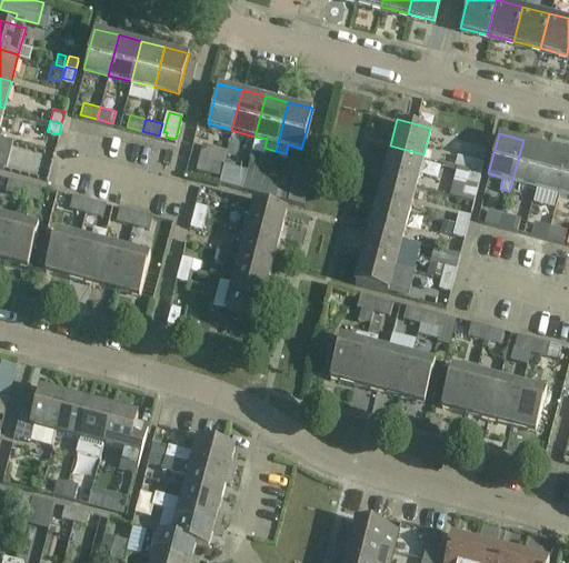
[(523,140),(512,180),(536,186),(546,146),(523,140)]
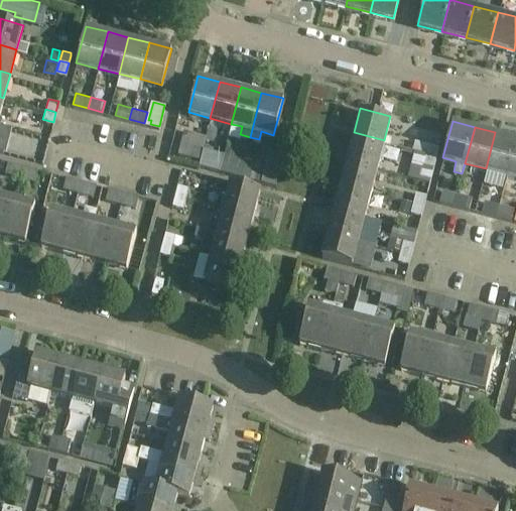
[(177,152),(201,158),(204,147),(208,134),(183,128),(177,152)]
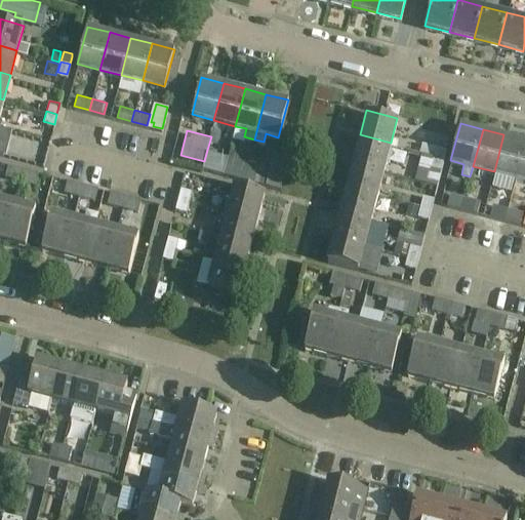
[(354,160),(385,167),(391,143),(360,134),(354,160)]
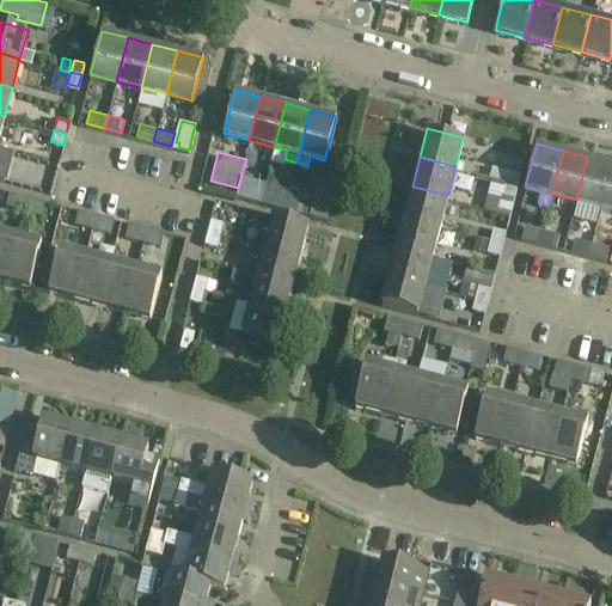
[(611,163),(587,157),(576,200),(601,207),(611,164),(611,163)]
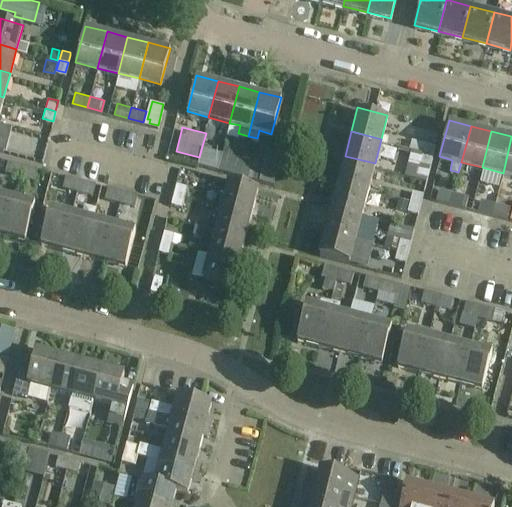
[(409,146),(422,150),(433,153),(435,144),(411,137),(409,146)]
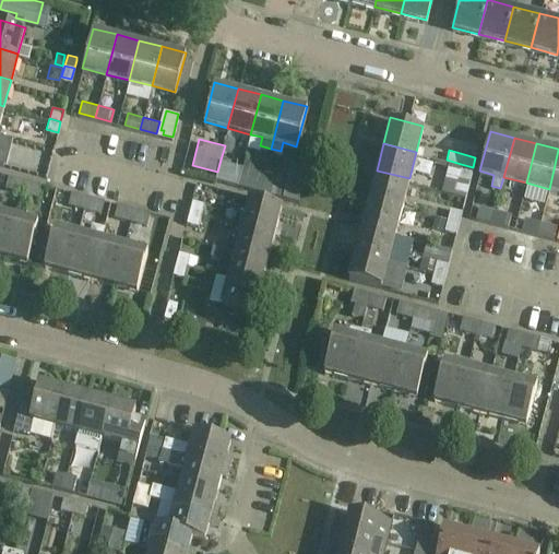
[(558,150),(549,189),(558,191),(558,150)]
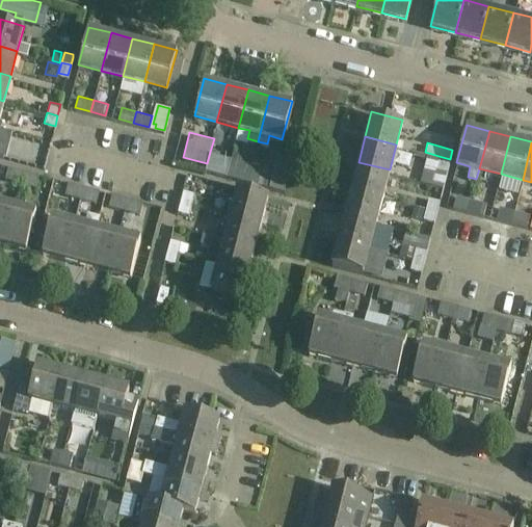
[(33,163),(44,166),(47,155),(36,152),(33,163)]
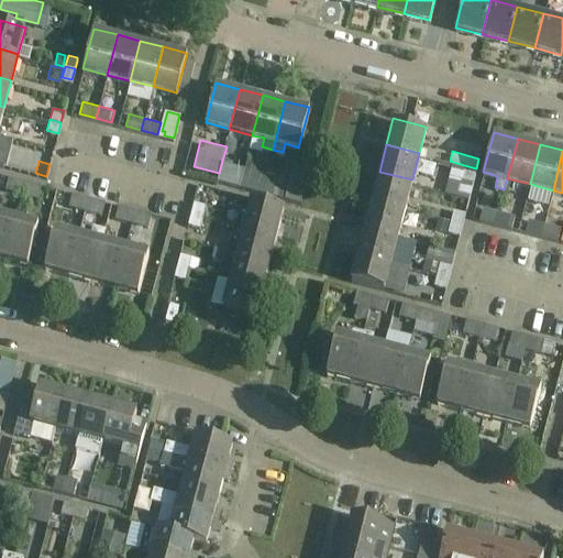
[(222,161),(219,173),(218,181),(236,185),(241,166),(222,161)]
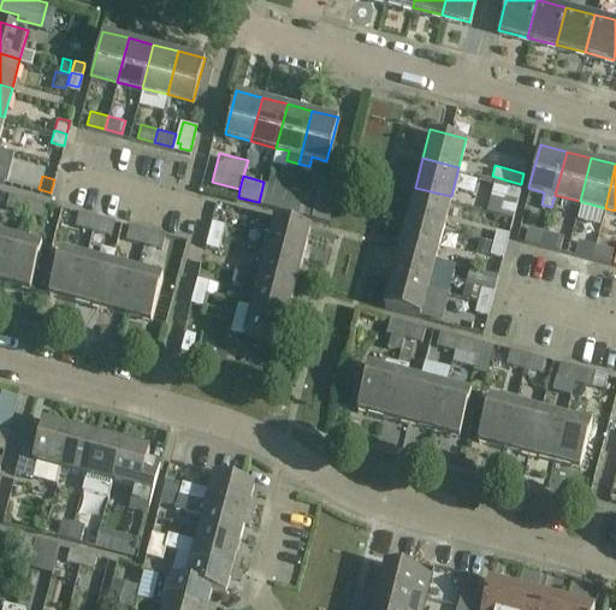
[(312,213),(329,218),(338,184),(320,179),(312,213)]
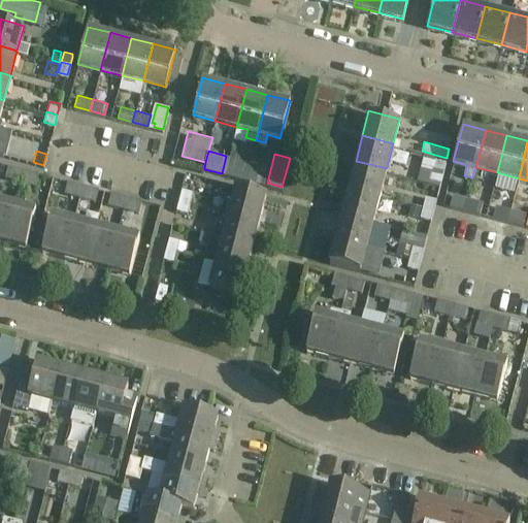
[(432,166),(442,169),(447,158),(435,155),(432,166)]
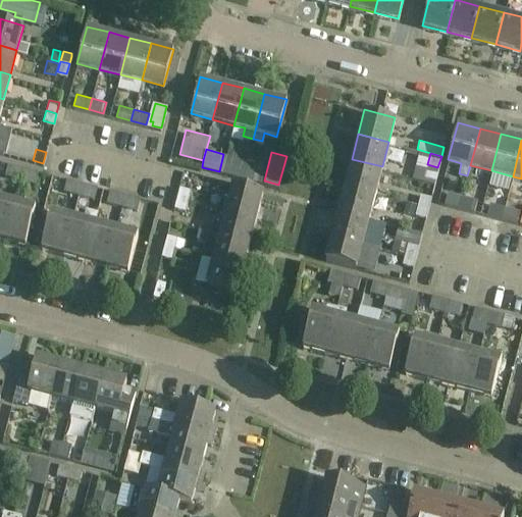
[(248,159),(240,157),(239,162),(231,161),(228,173),(243,177),(248,159)]
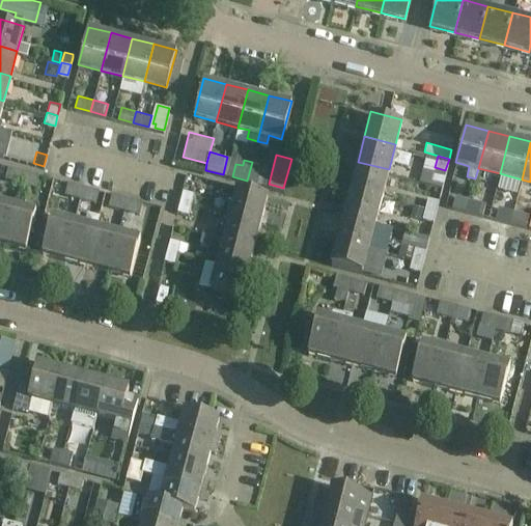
[(252,162),(247,181),(268,186),(272,167),(252,162)]
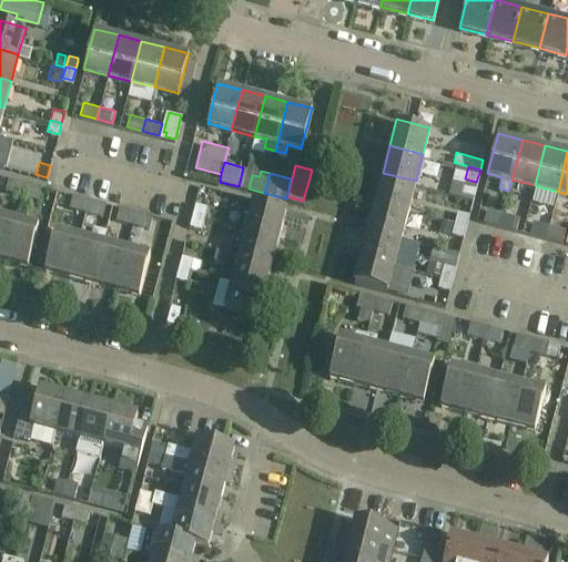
[(375,200),(408,208),(416,181),(383,173),(375,200)]
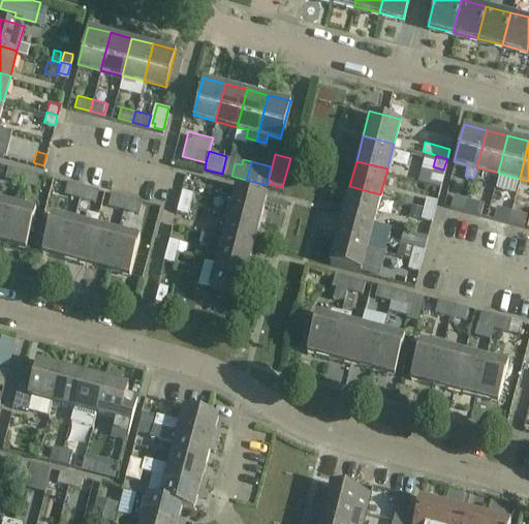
[(23,167),(8,163),(5,176),(20,180),(23,167)]
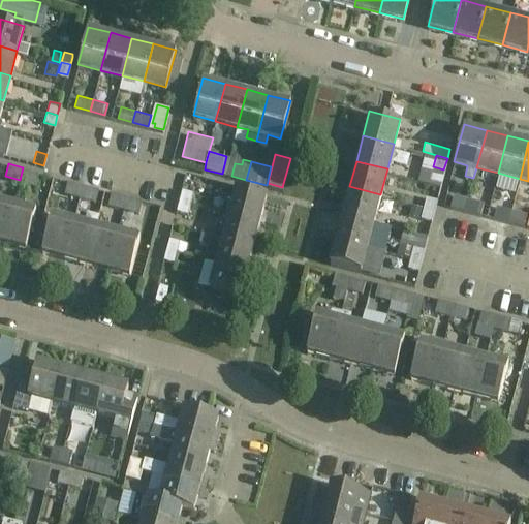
[(23,167),(20,180),(35,183),(38,172),(23,167)]
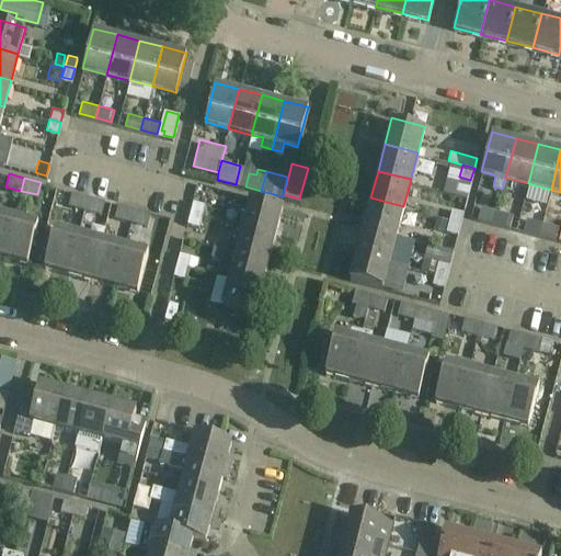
[(88,194),(72,191),(69,203),(84,207),(88,194)]
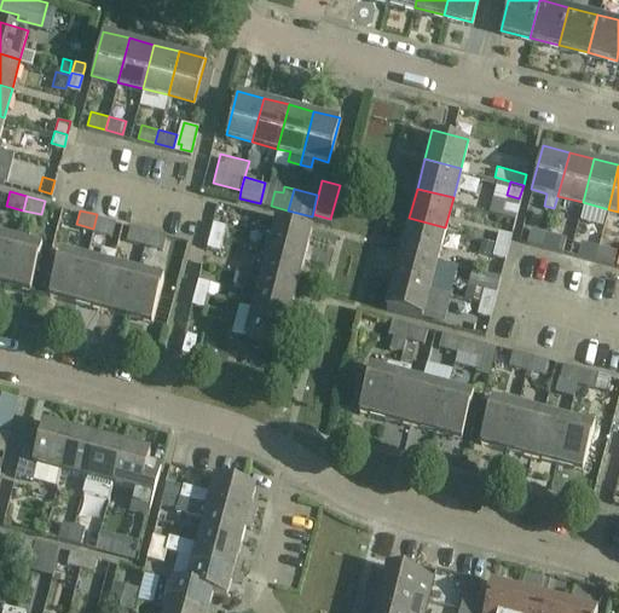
[(97,214),(93,229),(111,233),(115,219),(97,214)]
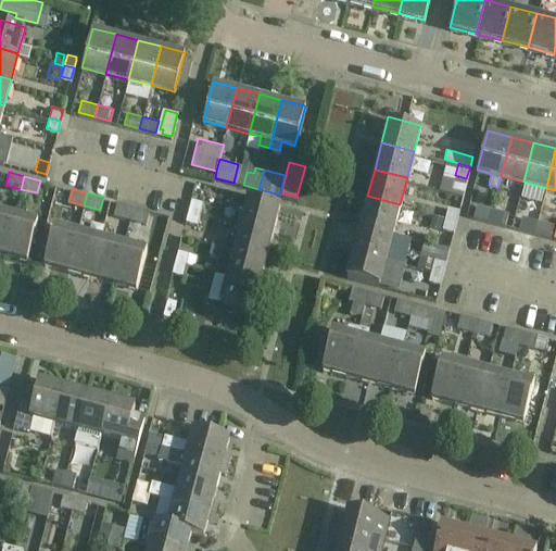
[(248,195),(240,221),(240,222),(273,229),(280,203),(248,195)]
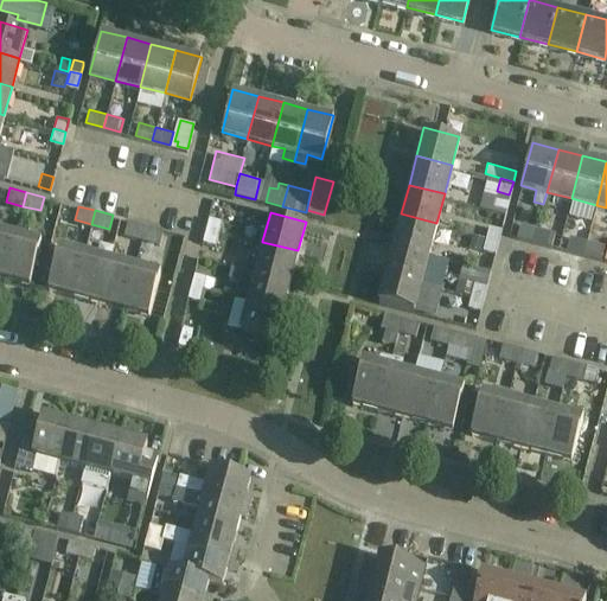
[(401,213),(394,242),(429,251),(436,223),(401,213)]
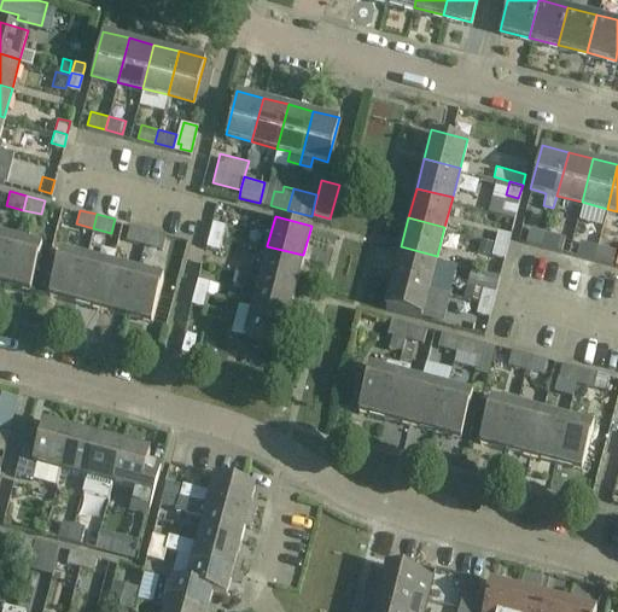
[(210,231),(222,234),(226,222),(213,219),(210,231)]
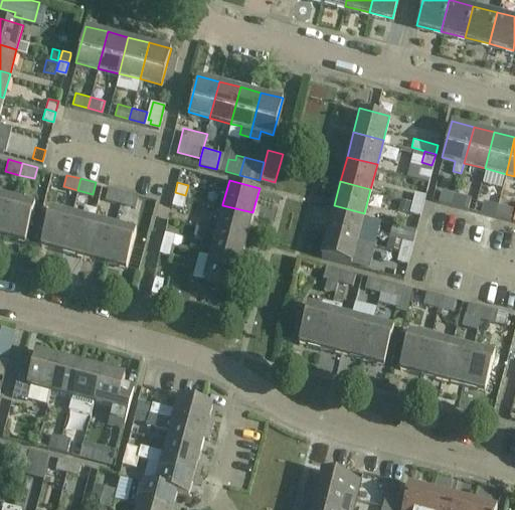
[(124,189),(109,186),(106,197),(121,201),(124,189)]
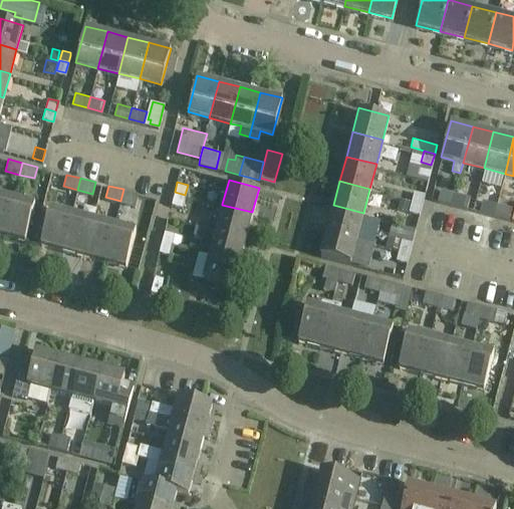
[(441,188),(438,199),(452,203),(455,191),(441,188)]
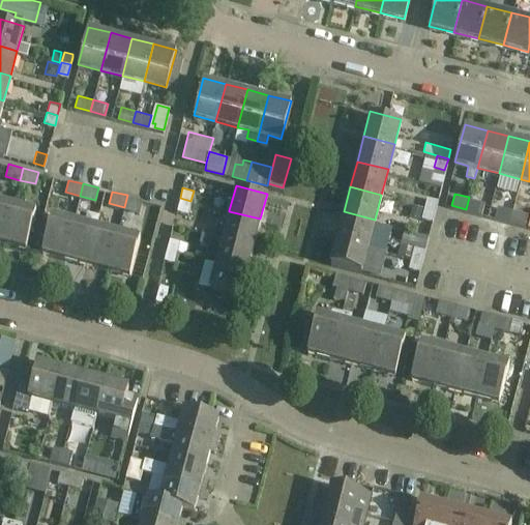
[(127,195),(124,207),(139,211),(142,199),(127,195)]
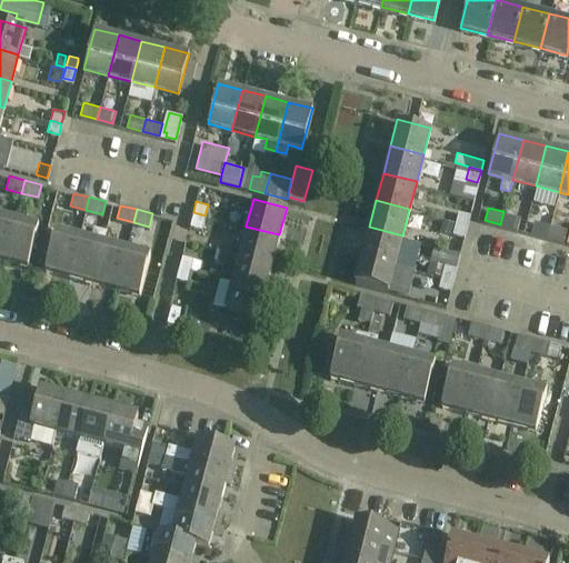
[(467,223),(470,212),(459,210),(456,221),(467,223)]
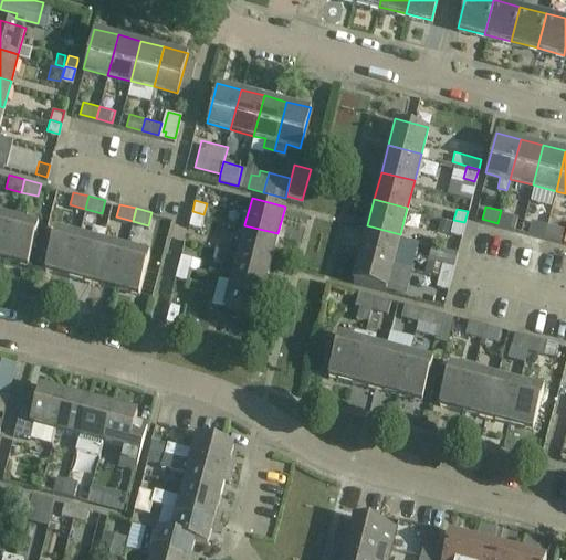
[(17,210),(14,217),(4,256),(28,262),(38,222),(25,219),(28,212),(17,210)]
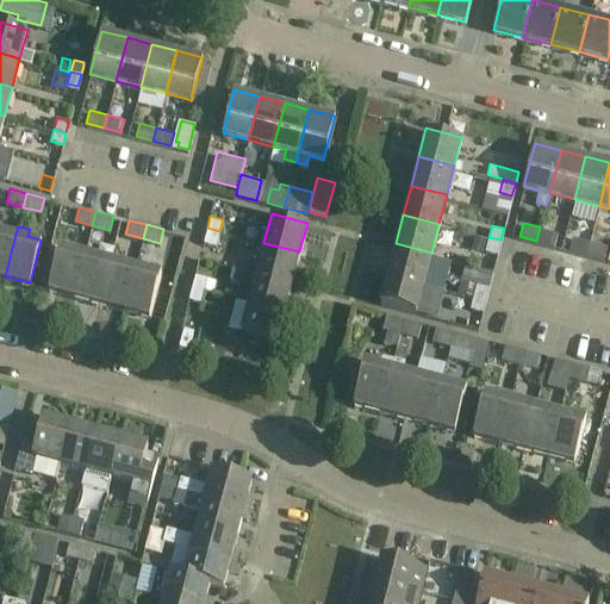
[(540,226),(536,241),(554,246),(558,231),(540,226)]
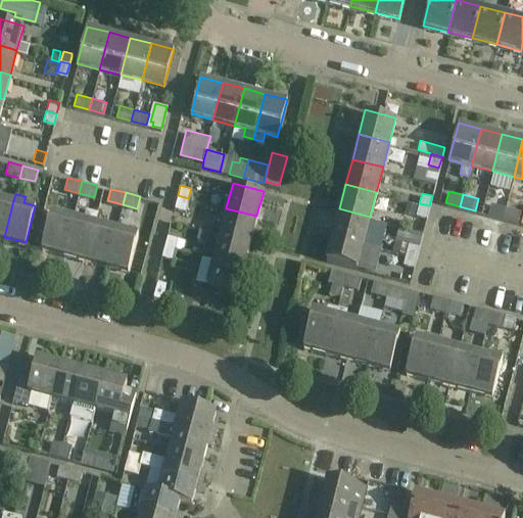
[(178,195),(175,206),(185,208),(188,198),(178,195)]
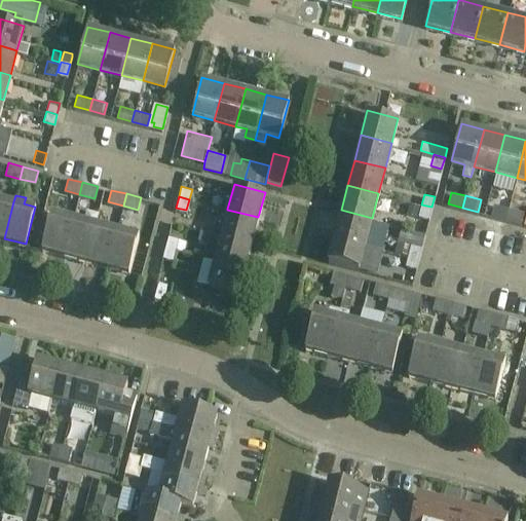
[(0,236),(4,238),(13,201),(0,197),(0,236)]
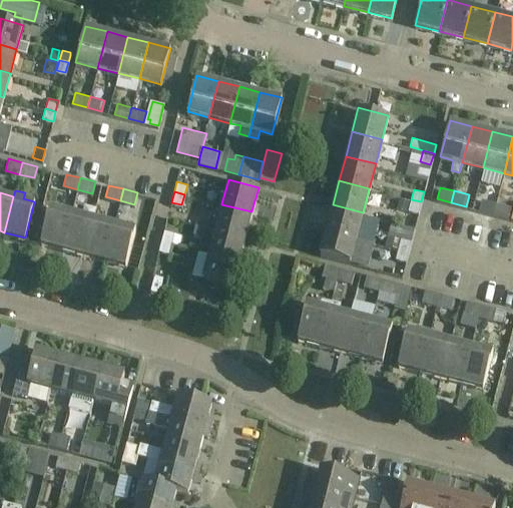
[(399,196),(396,206),(407,209),(410,198),(399,196)]
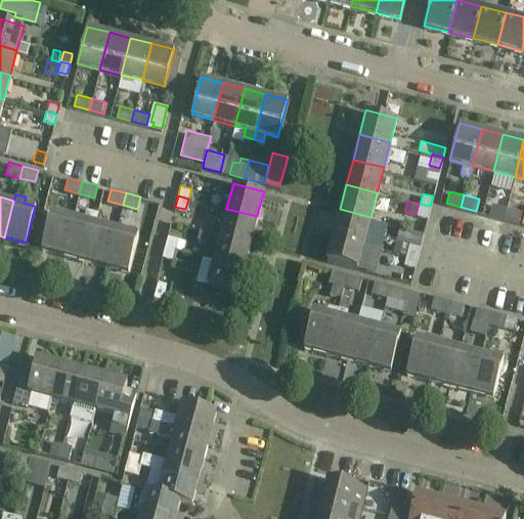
[(504,218),(507,206),(491,202),(488,214),(504,218)]
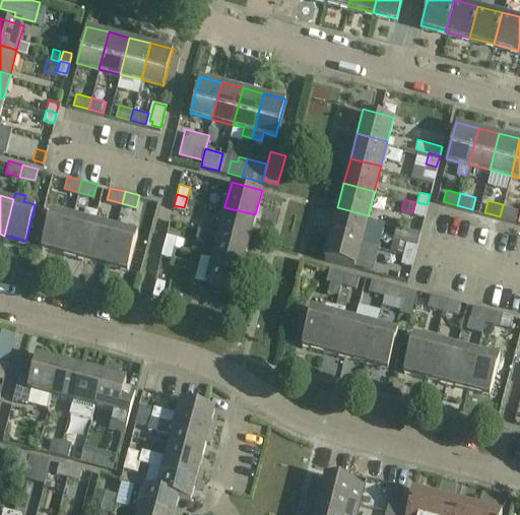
[(427,204),(416,202),(413,212),(425,215),(427,204)]
